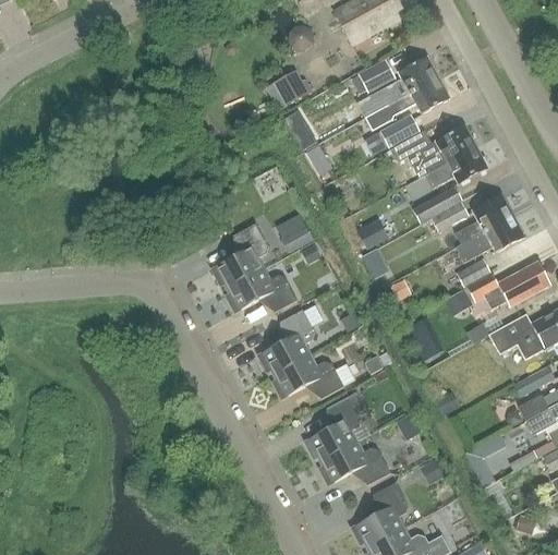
[(298,0),(307,17),(339,0),(298,0)]
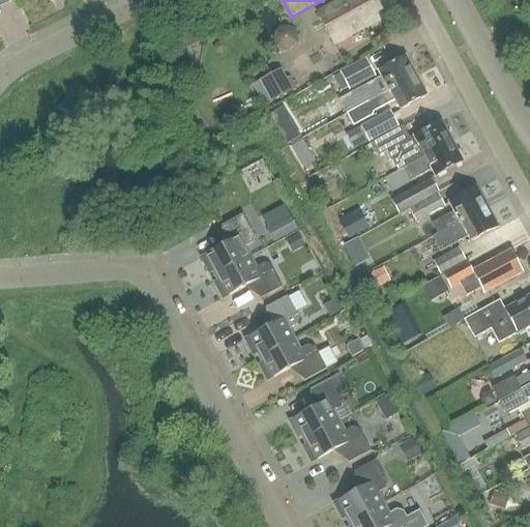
[(335,0),(317,10),(333,41),(379,17),(375,10),(380,7),(376,0),(335,0)]
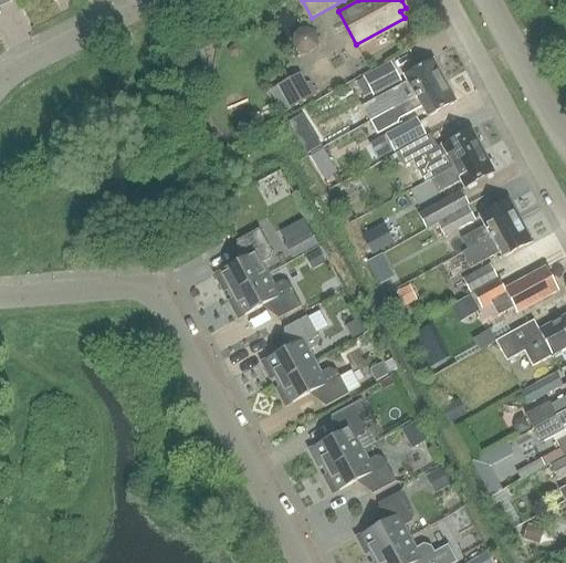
[(293,32),(291,40),(295,48),(302,51),(311,50),(316,44),(317,35),(314,29),(306,24),(299,27),(293,32)]
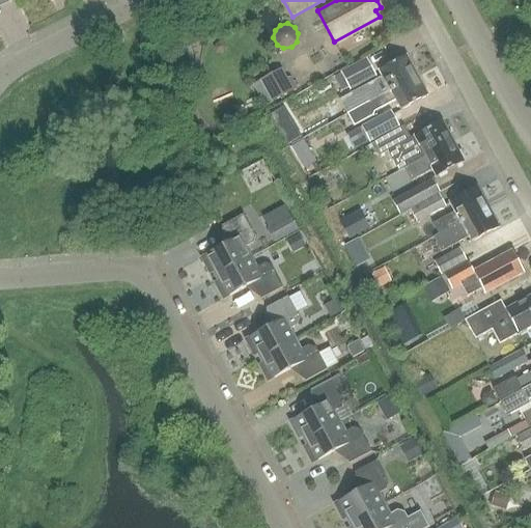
[(215,40),(214,46),(216,50),(220,52),(224,50),(225,46),(224,42),(220,39),(215,40)]
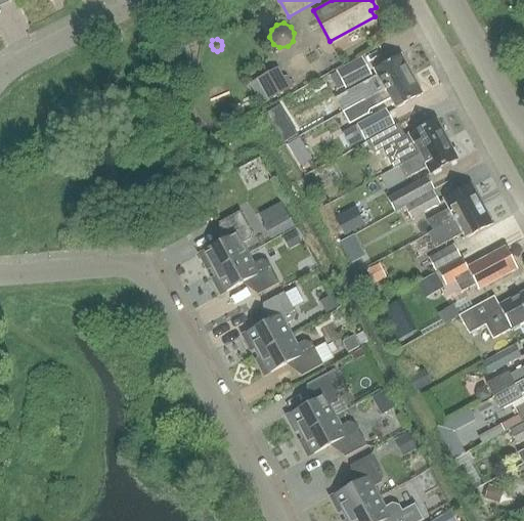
[(375,68),(380,77),(385,88),(412,73),(401,52),(375,68)]
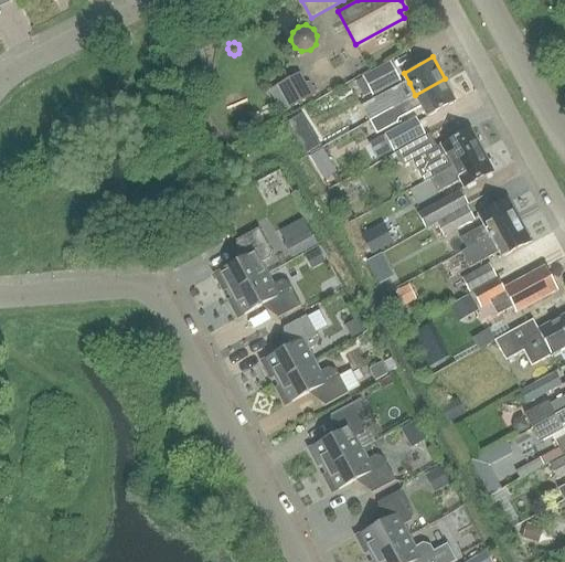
[(182,57),(179,72),(192,75),(195,60),(182,57)]
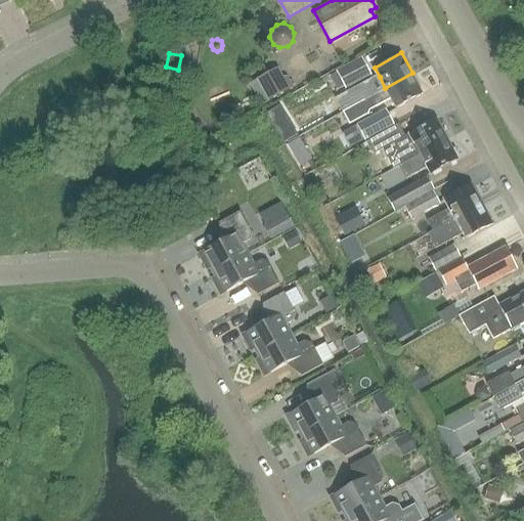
[(346,86),(372,73),(362,54),(337,69),(346,86)]
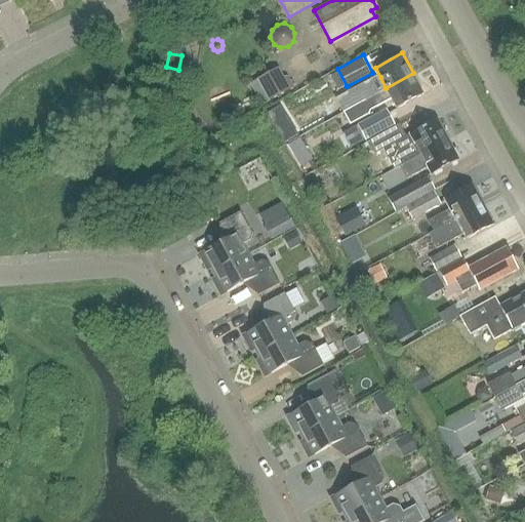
[(257,78),(270,99),(292,86),(286,76),(284,77),(278,66),(257,78)]
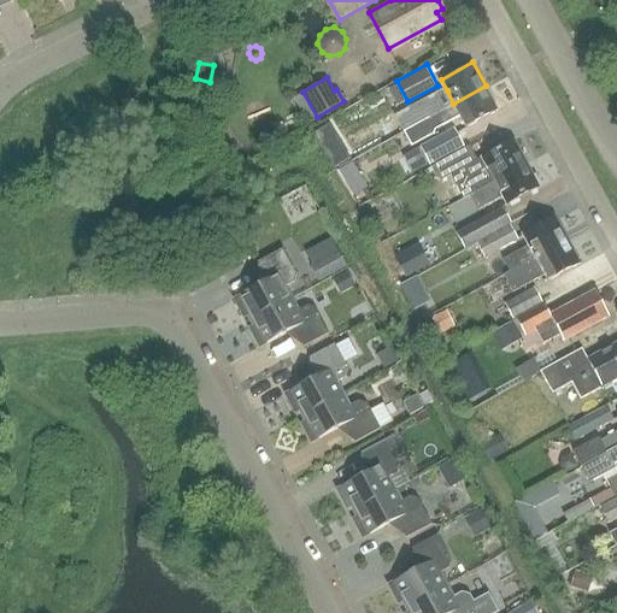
[(453,104),(428,118),(417,123),(403,131),(411,146),(435,133),(434,130),(460,116),(466,127),(498,110),(486,86),(453,104)]
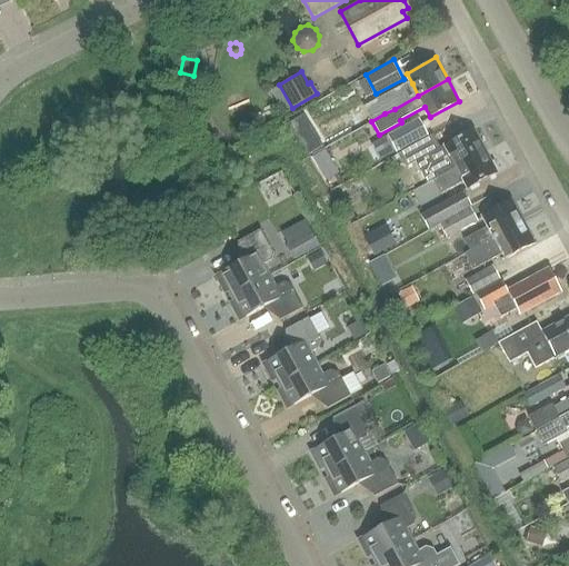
[(395,109),(418,96),(412,83),(388,97),(395,109)]
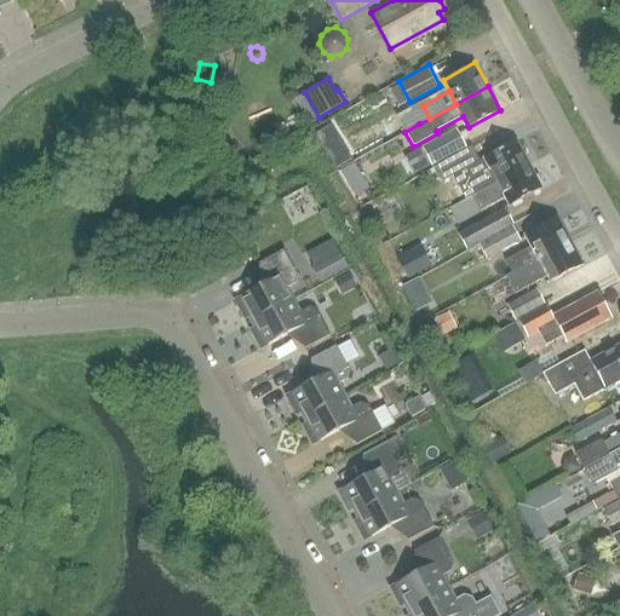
[(329,119),(313,130),(322,144),(339,134),(329,119)]
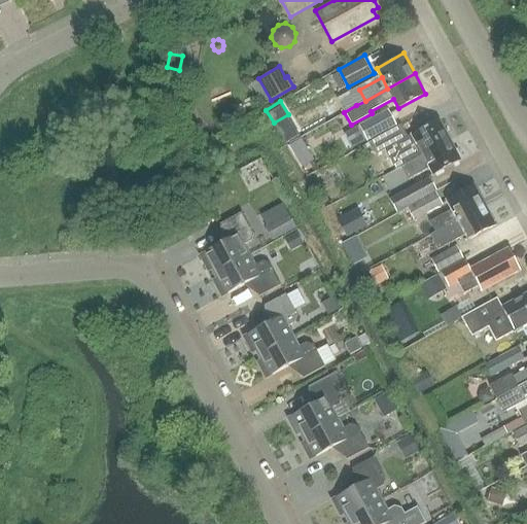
[(395,124),(386,107),(357,124),(366,139),(395,124)]
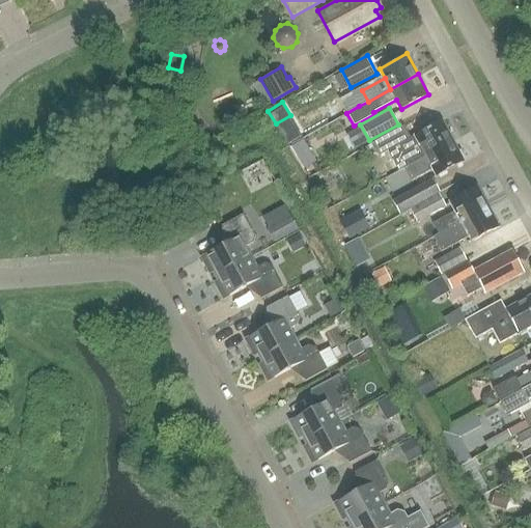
[(452,140),(442,119),(415,134),(410,137),(392,146),(403,166),(452,140)]
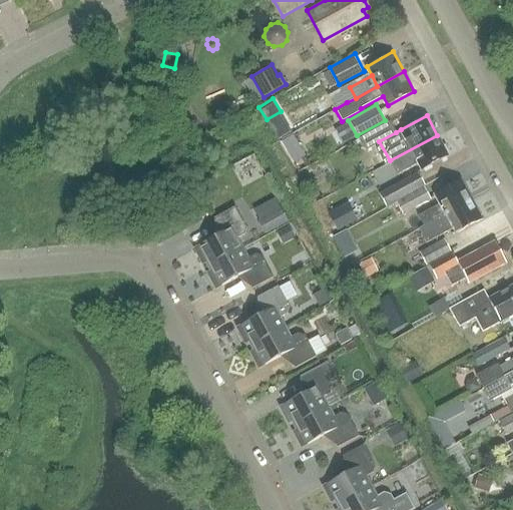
[(379,141),(396,132),(390,119),(361,134),(368,147),(379,141)]
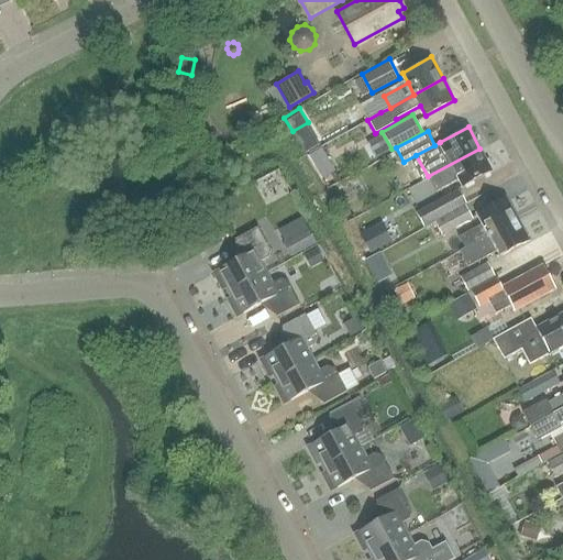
[(321,147),(308,154),(313,162),(326,155),(321,147)]
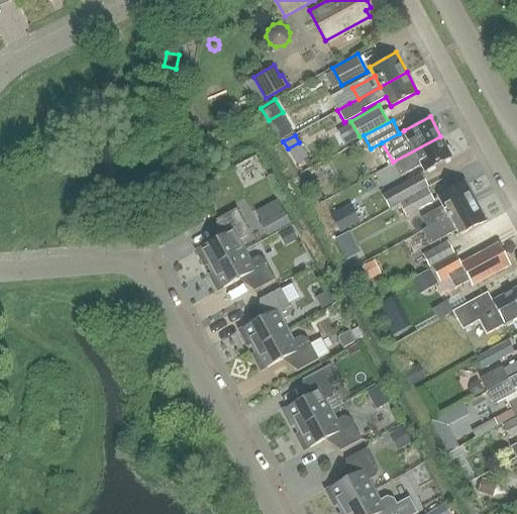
[(440,136),(393,162),(400,175),(422,164),(425,170),(451,156),(440,136)]
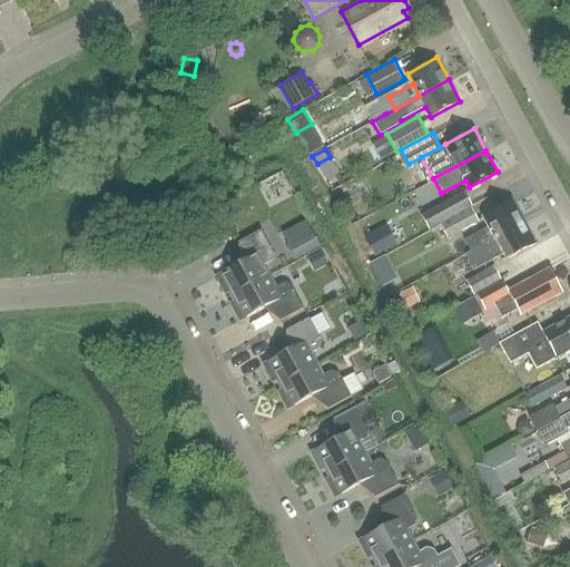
[(271,197),(292,191),(285,169),(264,176),(271,197)]
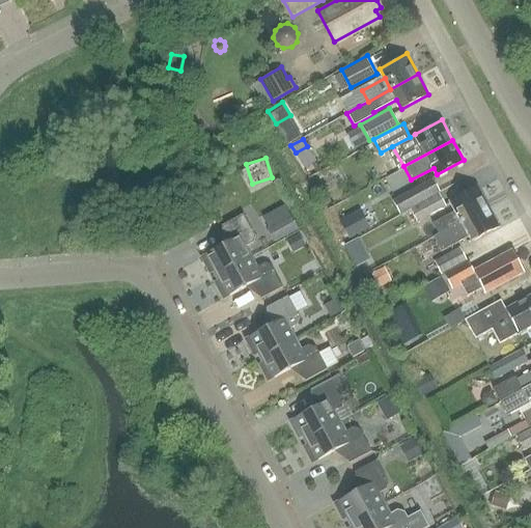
[(431,174),(392,195),(400,210),(439,189),(431,174)]
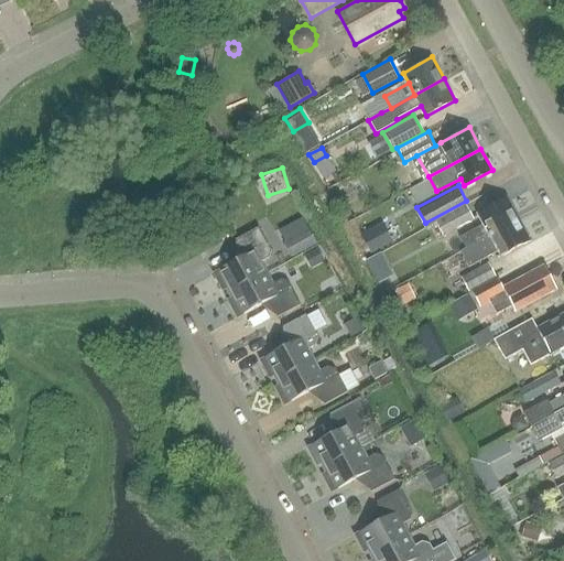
[(466,247),(518,218),(506,196),(477,213),(483,223),(459,236),(466,247)]
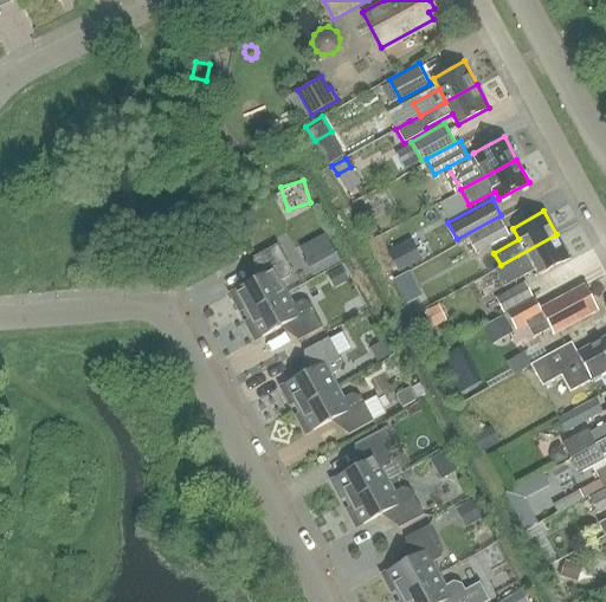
[(509,233),(501,219),(468,235),(476,251),(509,233)]
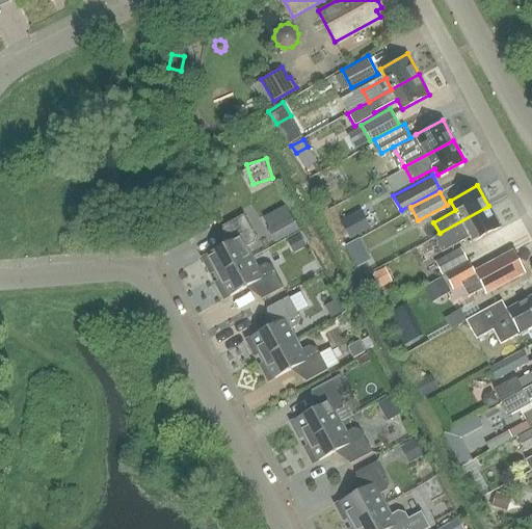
[(474,241),(500,227),(488,206),(440,233),(434,236),(443,250),(471,235),(474,241)]
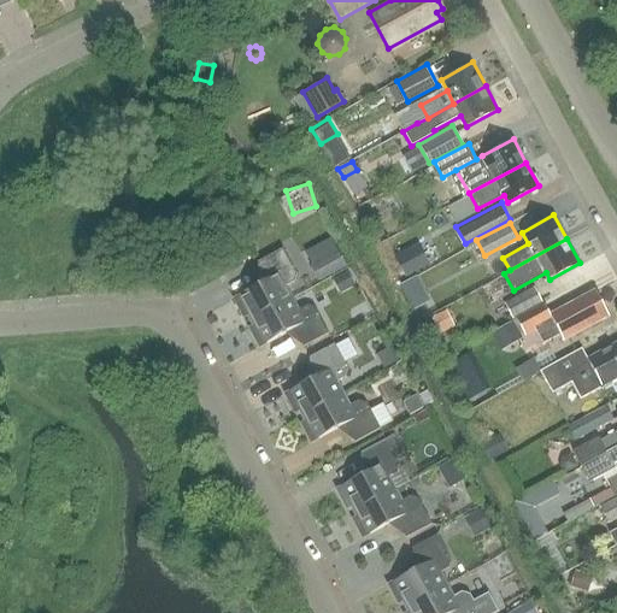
[(406,275),(430,263),(419,243),(397,257),(406,275)]
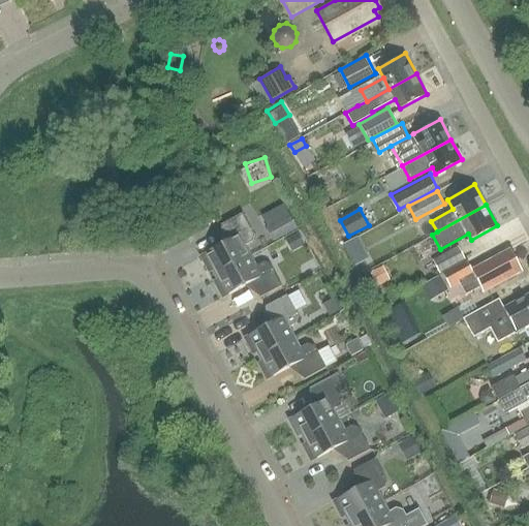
[(212,275),(250,254),(245,244),(256,238),(243,211),(221,223),(229,239),(200,254),(212,275)]
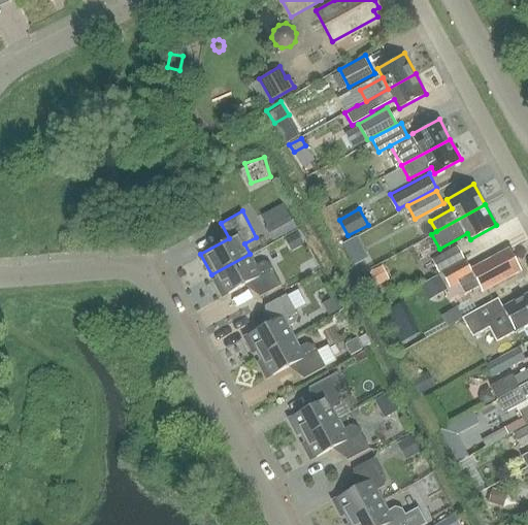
[(296,228),(290,215),(265,228),(271,240),(296,228)]
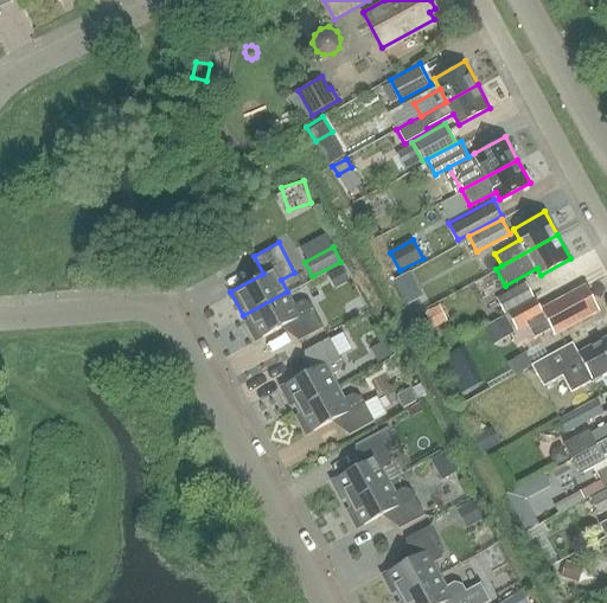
[(343,264),(328,271),(336,286),(350,278),(343,264)]
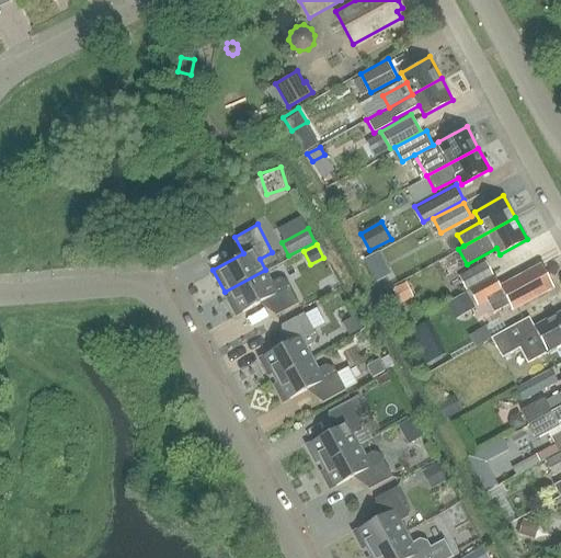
[(370,252),(380,276),(397,270),(388,246),(370,252)]
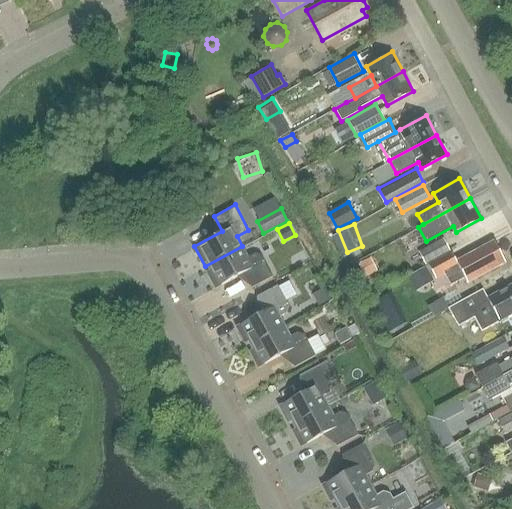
[(451,247),(445,238),(421,252),(426,261),(451,247)]
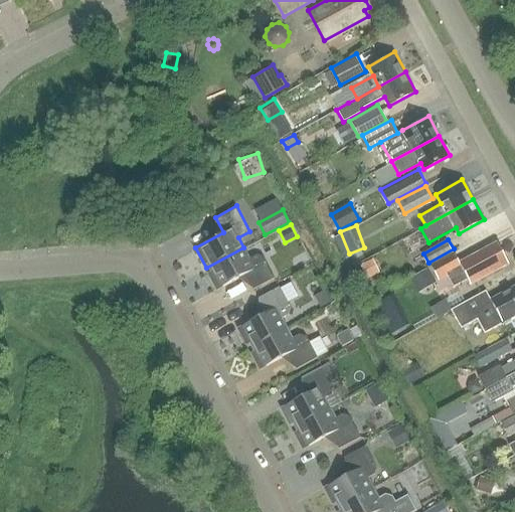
[(460,263),(454,252),(431,266),(438,279),(448,274),(454,285),(468,277),(472,283),(508,263),(496,242),(460,263)]
